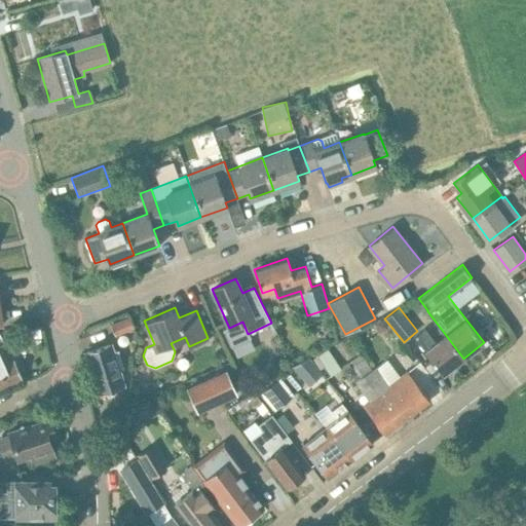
[(130,322),(112,330),(116,339),(135,332),(130,322)]
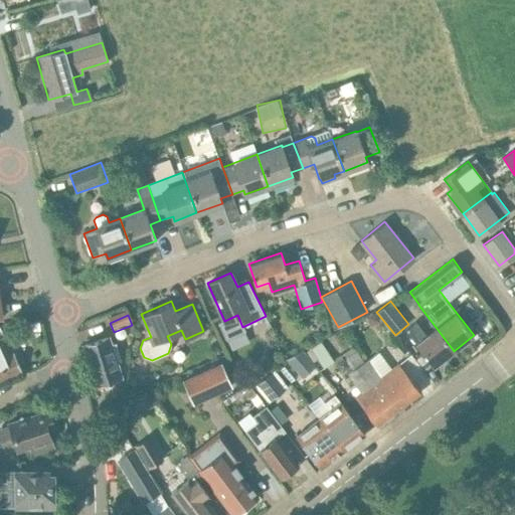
[(454,351),(436,327),(426,334),(416,321),(405,329),(434,366),(454,351)]
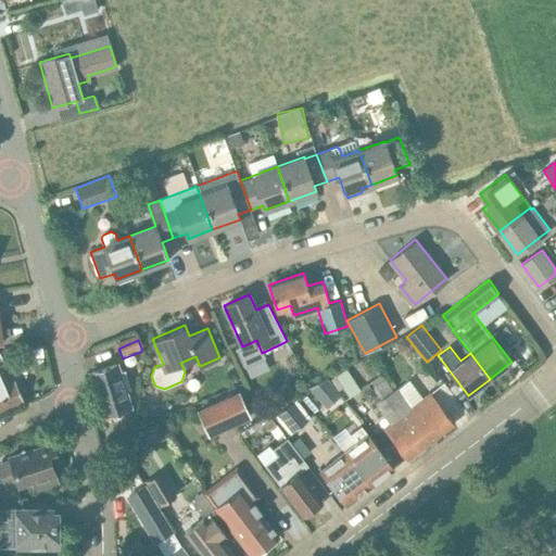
[(0,408),(22,400),(13,378),(10,380),(2,362),(0,363),(0,408)]
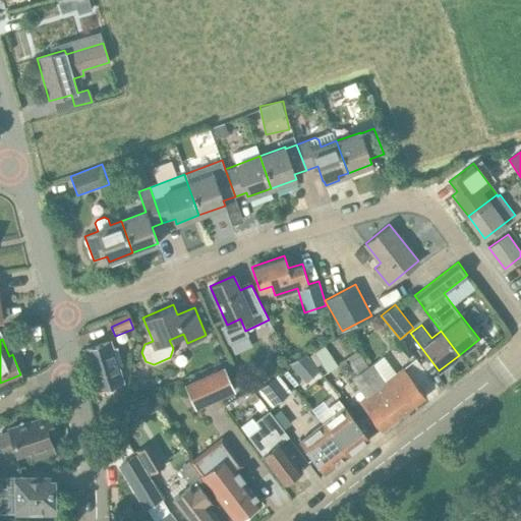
[(110,340),(84,348),(97,388),(122,380),(117,363),(122,362),(117,346),(112,348),(110,340)]
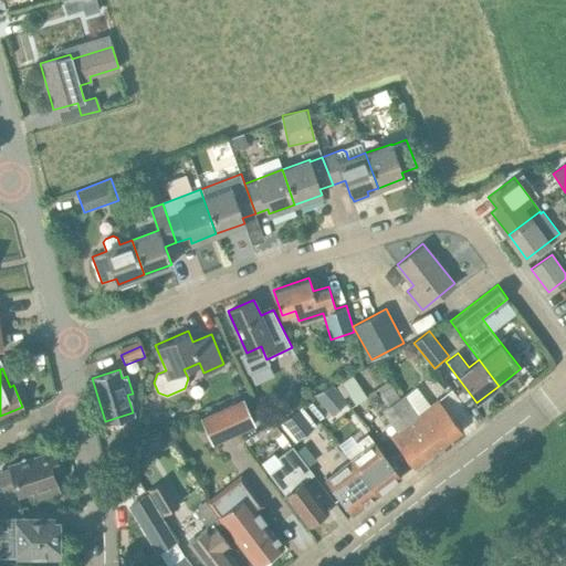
[(353,376),(337,387),(344,397),(348,395),(355,405),(367,397),(353,376)]
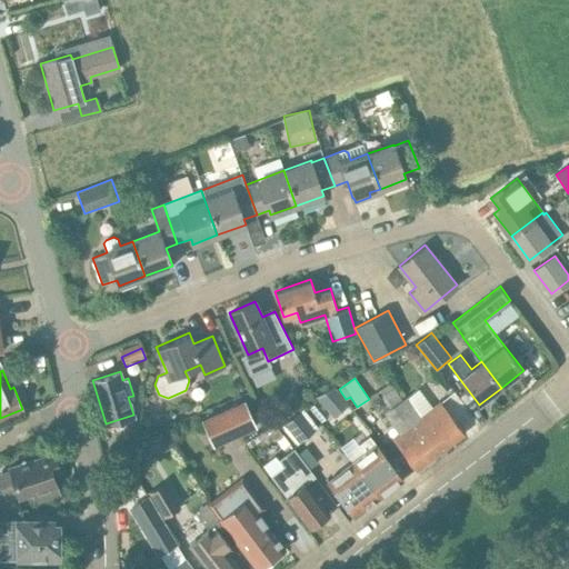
[(332,386),(316,396),(333,417),(348,405),(332,386)]
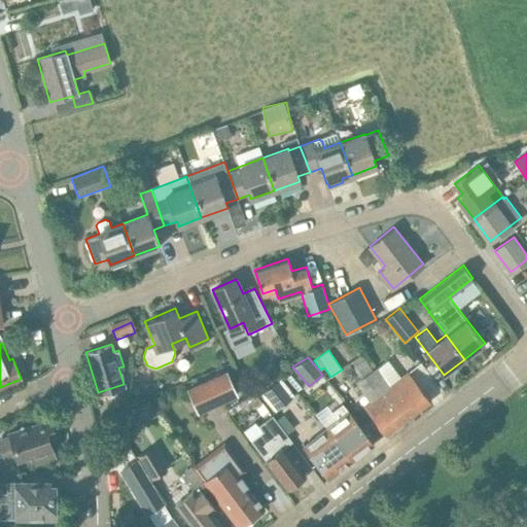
[(391,396),(408,418),(430,400),(408,372),(398,379),(387,361),(373,371),(391,396)]
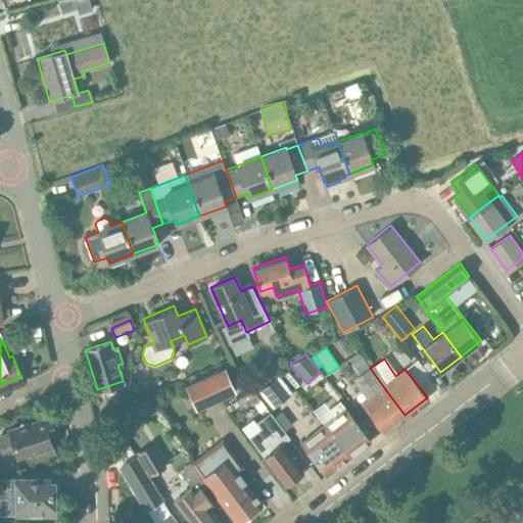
[(234,390),(224,368),(187,385),(197,408),(234,390)]
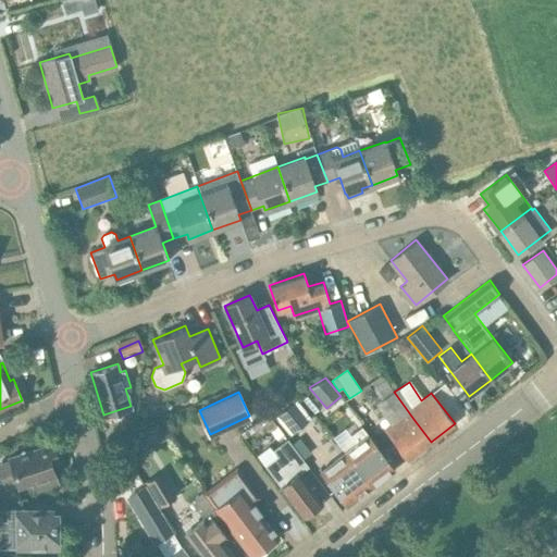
[(408,459),(431,442),(413,419),(394,392),(378,403),(392,423),(384,429),(408,459)]
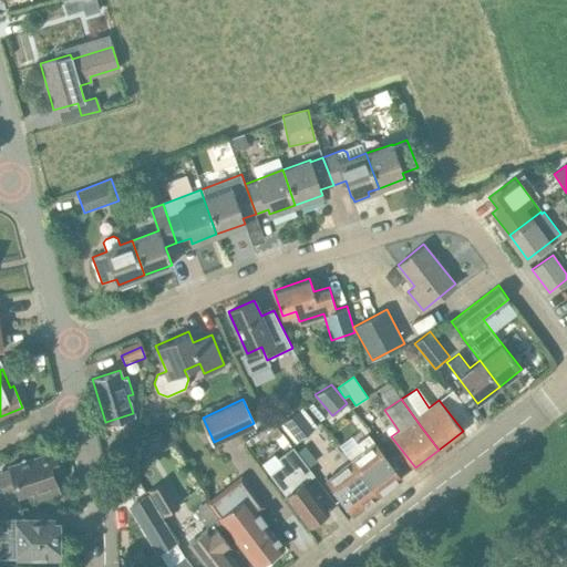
[(294,445),(306,435),(318,426),(301,405),(278,424),(294,445)]
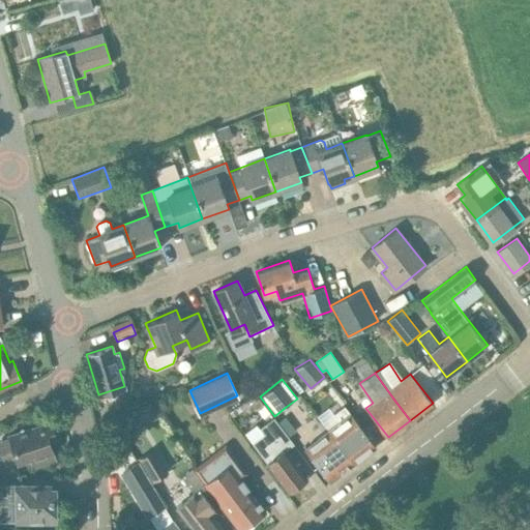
[(264,404),(258,408),(264,418),(270,413),(264,404)]
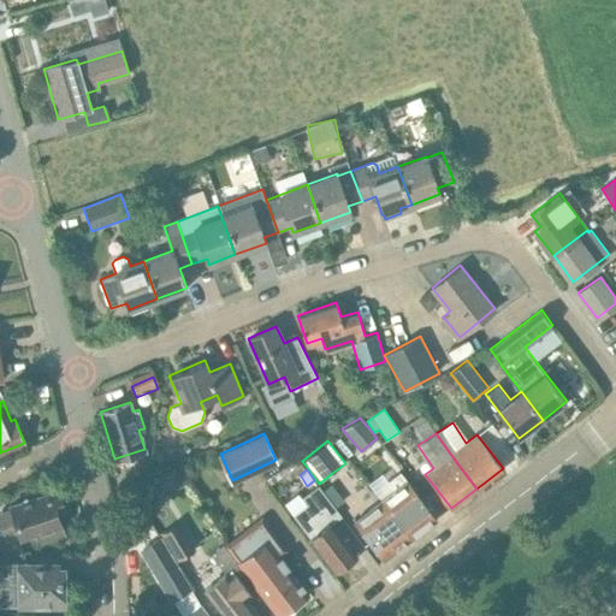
[(381,499),(410,539),(437,519),(421,498),(401,471),(388,481),(395,490),(381,499)]
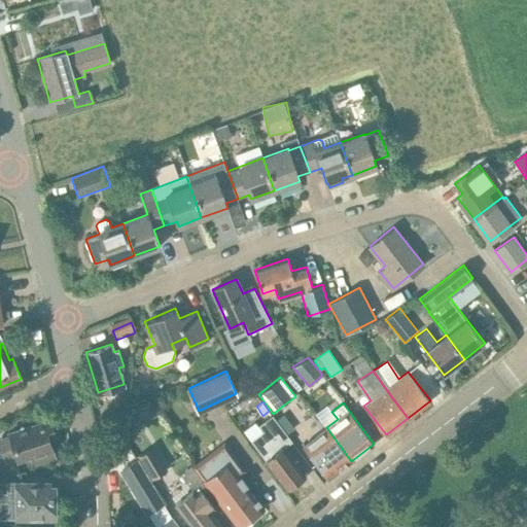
[(258,426),(262,432),(251,441),(288,489),(307,477),(285,448),(292,442),(272,415),(258,426)]
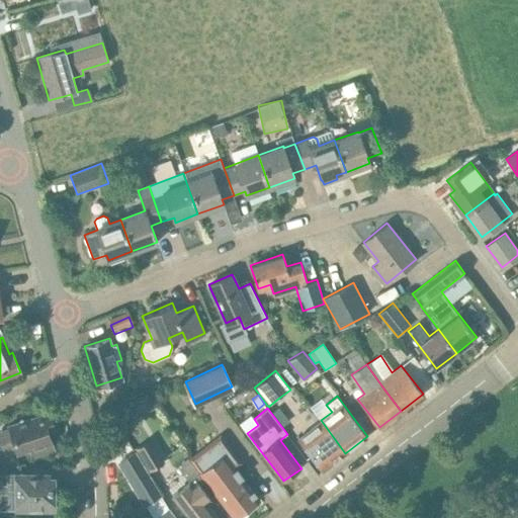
[(30,455),(53,448),(47,430),(53,428),(48,412),(8,424),(9,427),(0,430),(0,464),(18,464),(17,452),(28,449),(30,455)]
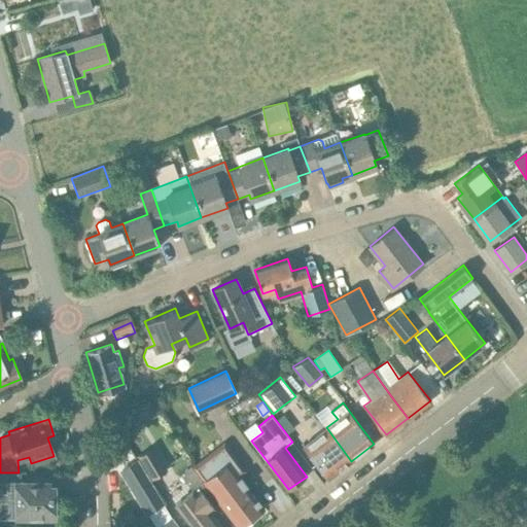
[(351,461),(326,427),(304,445),(328,478),(351,461)]
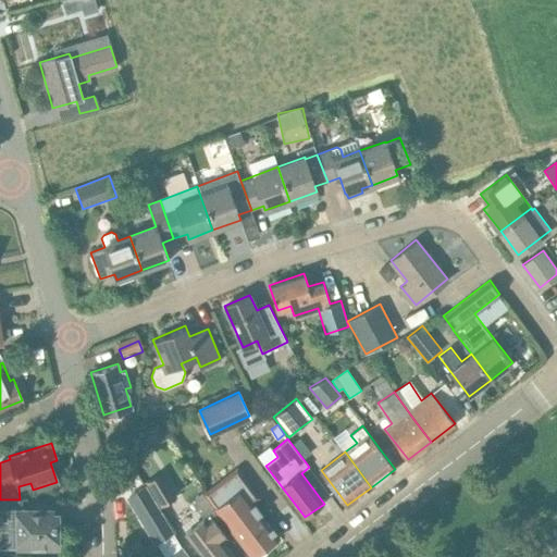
[(162,472),(146,482),(160,506),(176,496),(162,472)]
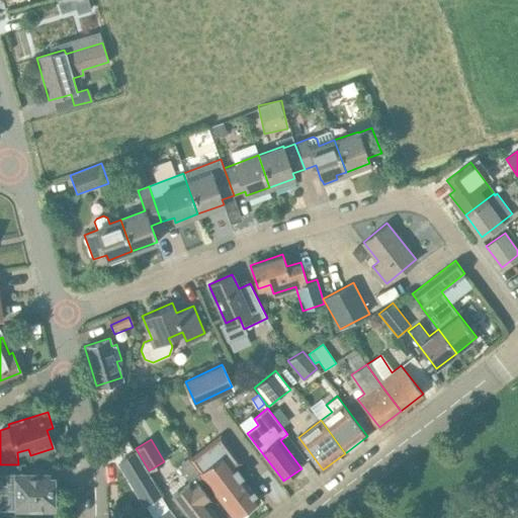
[(235,465),(225,453),(224,454),(213,461),(212,460),(209,462),(210,464),(200,471),(200,472),(208,483),(221,499),(221,498),(236,517),(259,500),(236,467),(235,465)]
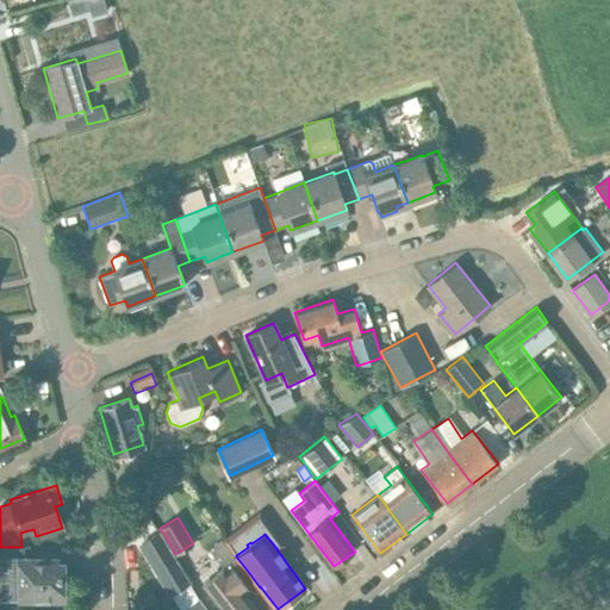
[(172,593),(190,582),(169,548),(151,559),(172,593)]
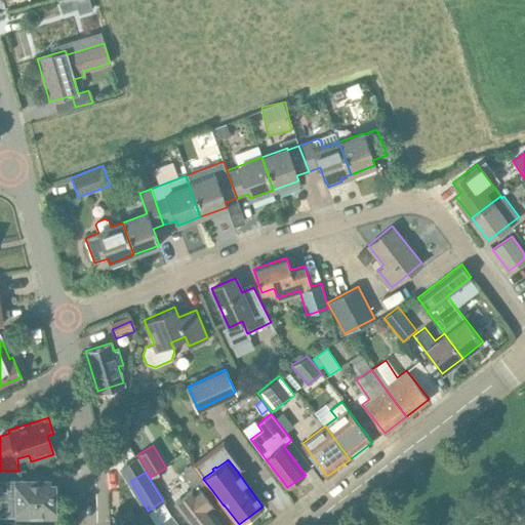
[(53,516),(53,509),(56,506),(56,497),(53,493),(53,483),(47,483),(47,479),(15,480),(6,480),(6,497),(16,497),(16,515),(53,516)]
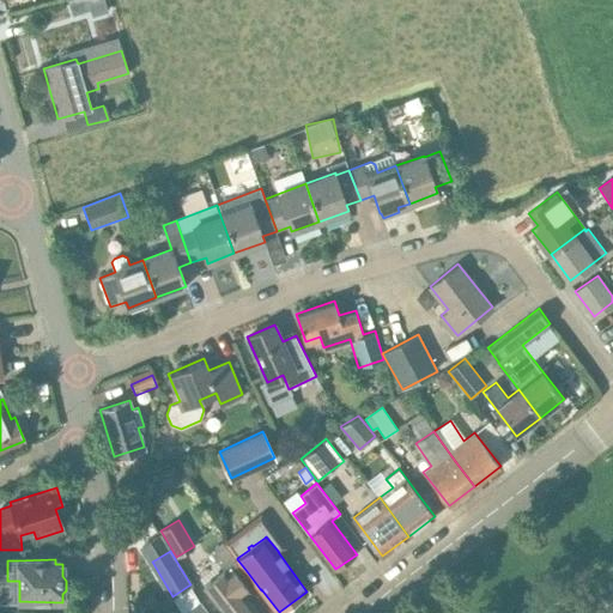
[(205,587),(220,606),(225,612),(259,612),(244,595),(249,592),(231,569),(228,572),(225,570),(205,587)]
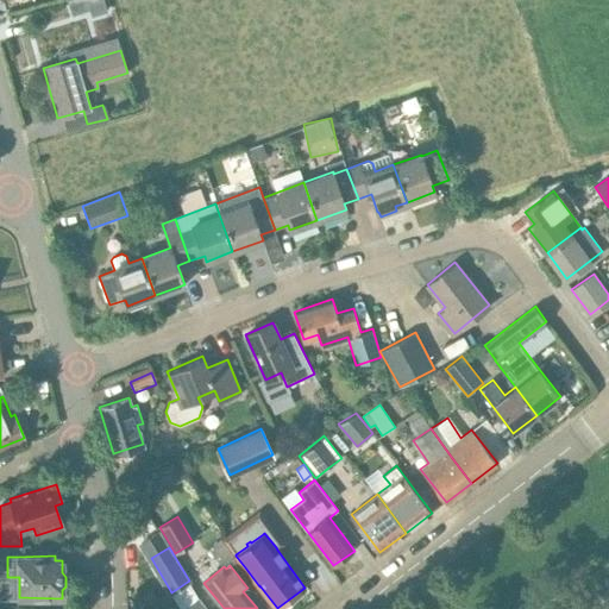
[(207,608),(199,596),(181,608),(207,608)]
